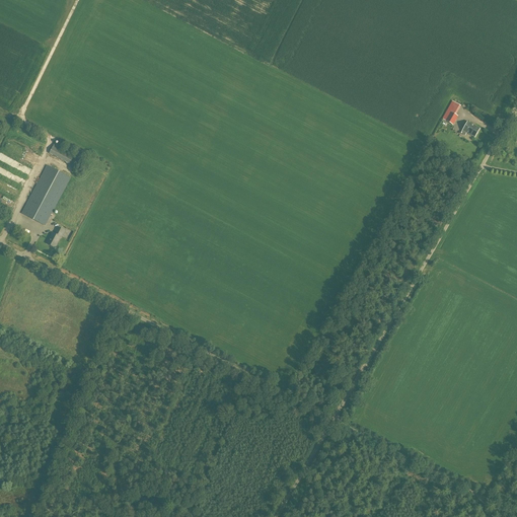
[(458,104),(450,99),(440,117),(451,124),(456,115),(453,113),(458,104)]
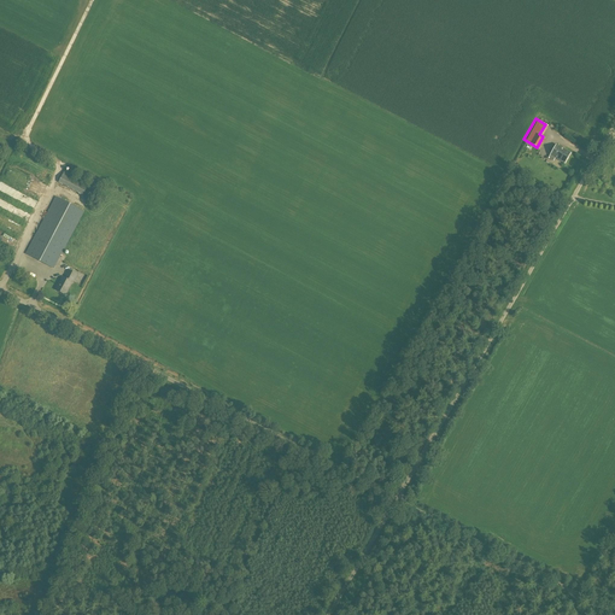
[(545,156),(551,159),(552,156),(562,162),(568,151),(554,142),(545,156)]
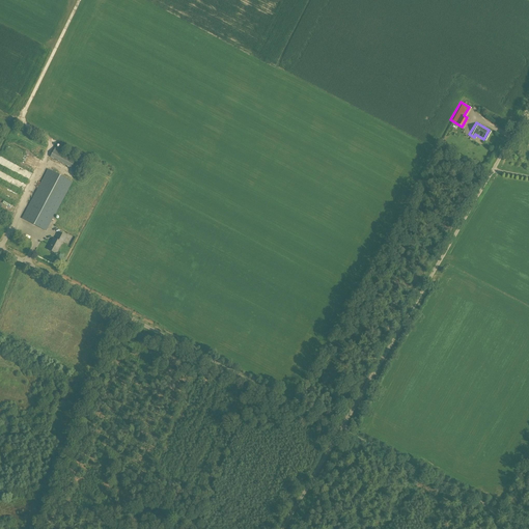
[(48,155),(70,166),(75,157),(53,145),(48,155)]
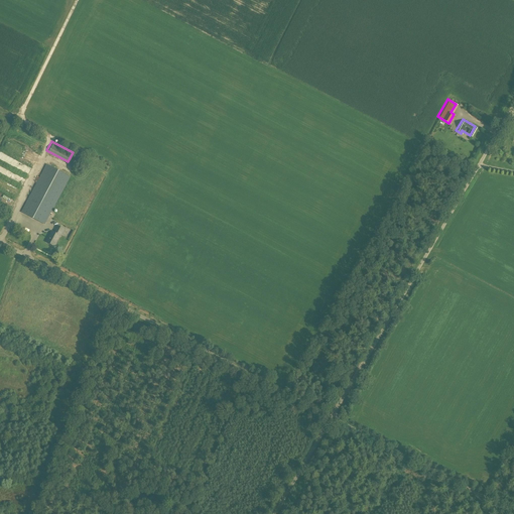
[(19,211),(42,223),(69,174),(44,162),(19,211)]
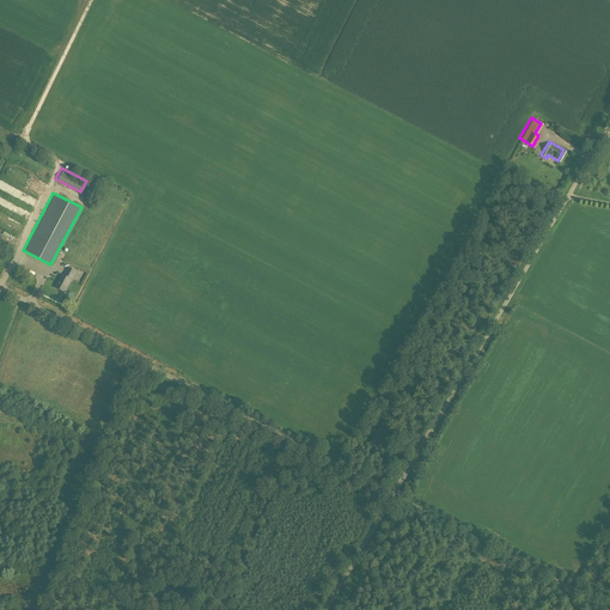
[(66,266),(62,274),(60,273),(53,285),(62,291),(69,278),(71,278),(74,269),(66,266)]
